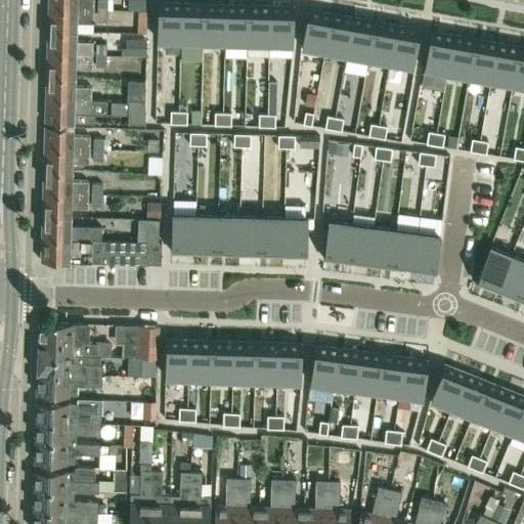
[(48,0),(49,8),(77,8),(93,9),(93,0),(48,0)]
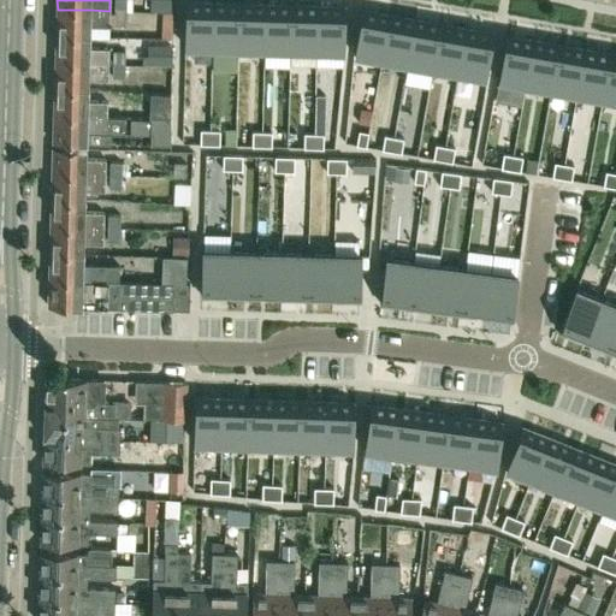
[(114,0),(114,11),(126,11),(125,0),(114,0)]
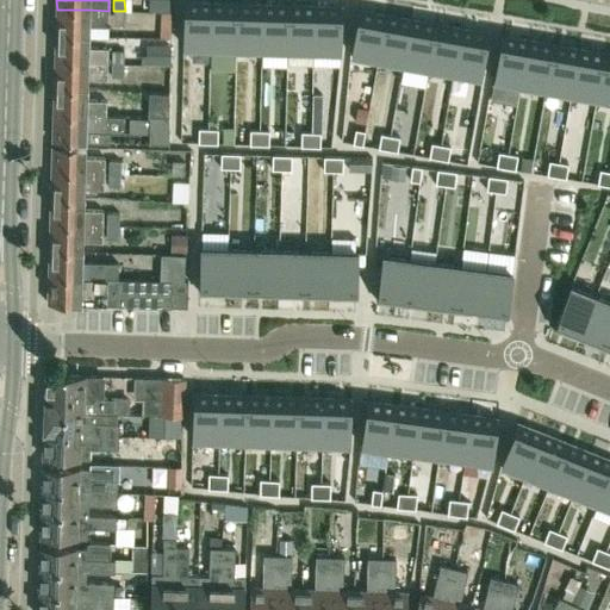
[(150,0),(151,10),(170,11),(170,0),(150,0)]
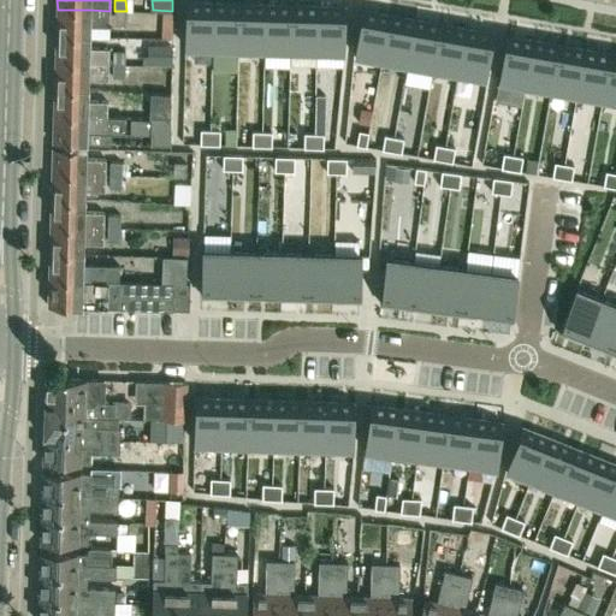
[(187,1),(185,47),(212,47),(213,1),(187,1)]
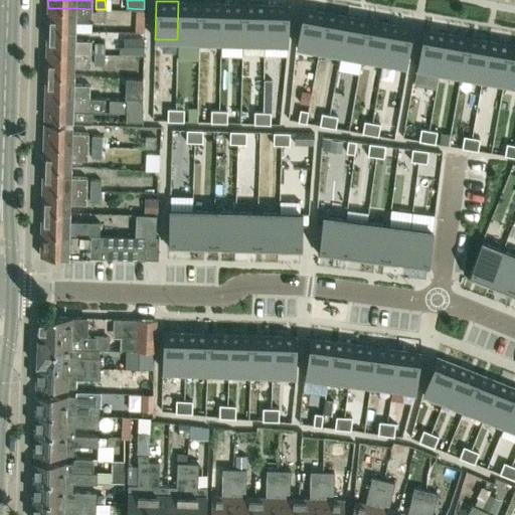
[(178,1),(177,39),(199,40),(200,2),(178,1)]
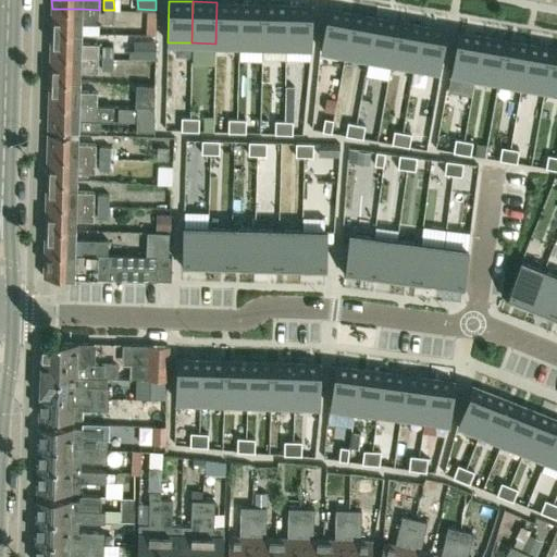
[(217,2),(215,44),(238,45),(240,3),(217,2)]
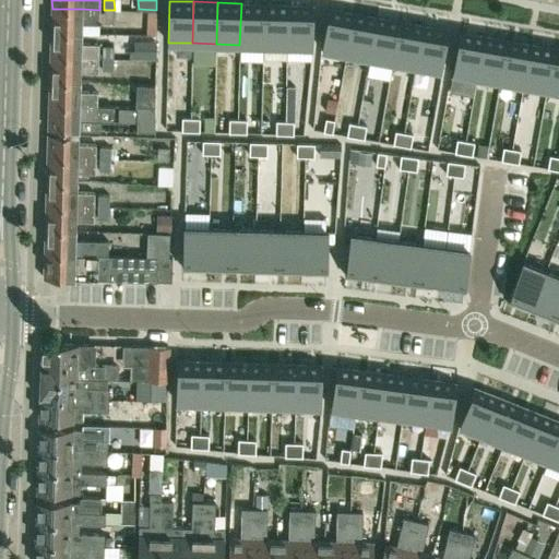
[(241,3),(239,45),(263,45),(264,3),(241,3)]
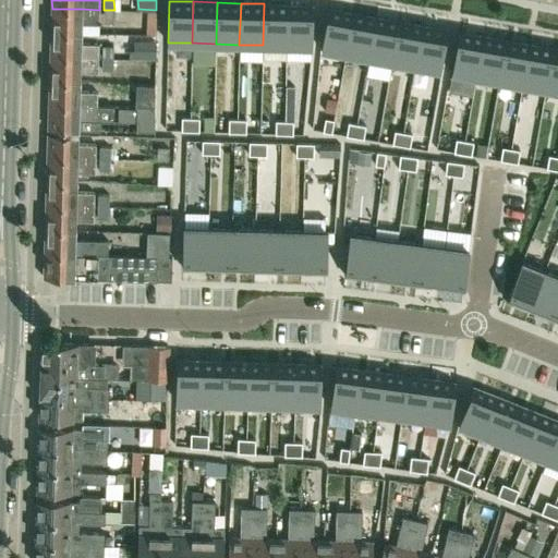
[(264,3),(263,45),(287,46),(288,4),(264,3)]
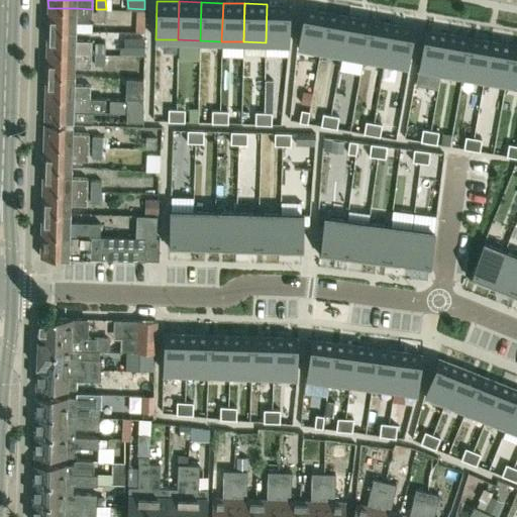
[(267,4),(266,42),(288,42),(289,4),(267,4)]
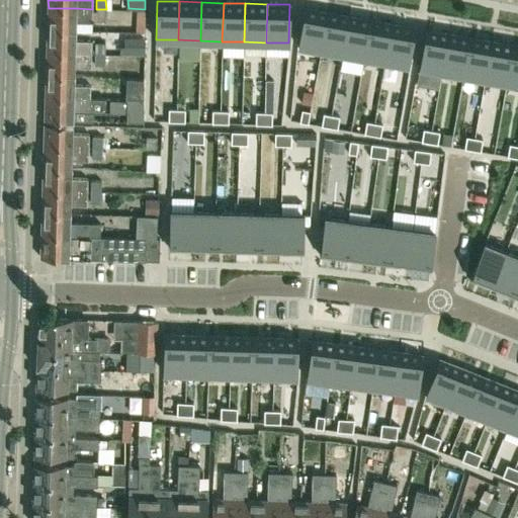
[(305,7),(298,46),(321,50),(327,11),(305,7)]
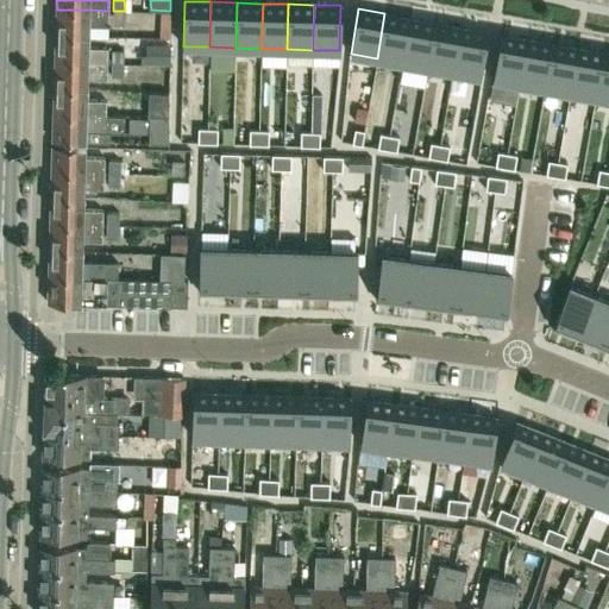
[(57,10),(56,36),(89,36),(89,26),(108,26),(108,11),(89,10),(57,10)]
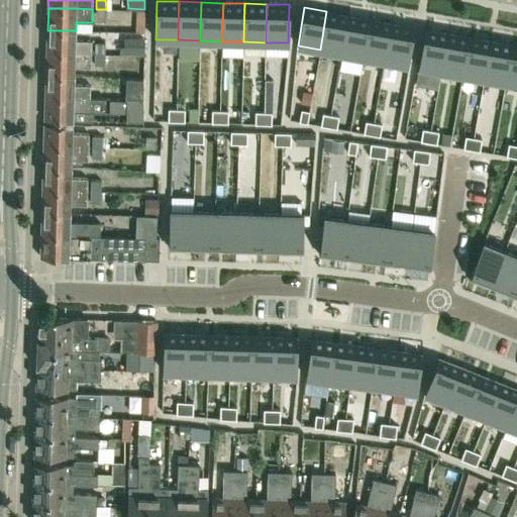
[(96,9),(96,21),(105,21),(105,15),(106,9),(96,9)]
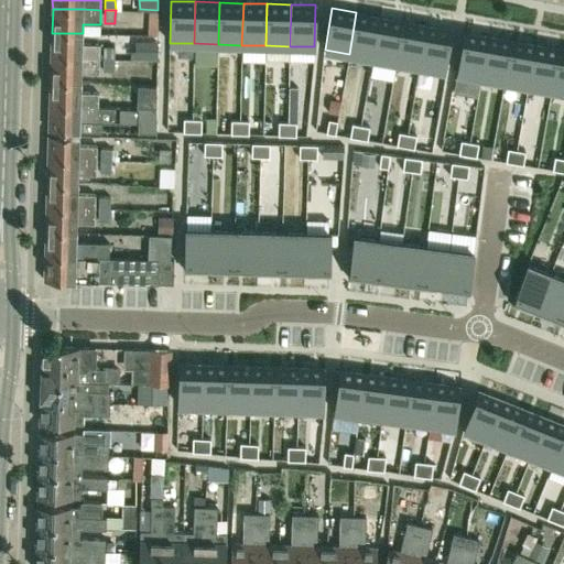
[(356,12),(349,54),(372,57),(380,17),(356,12)]
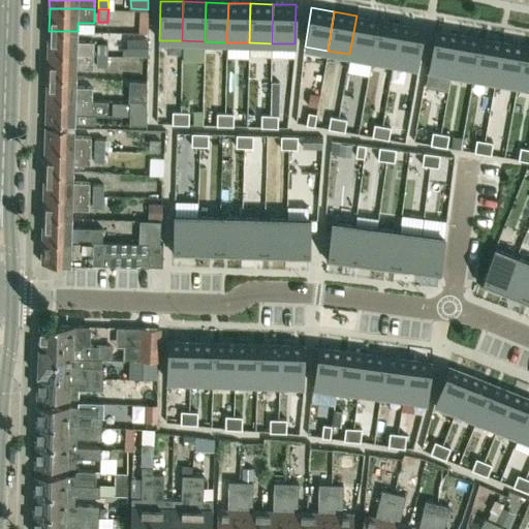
[(356,16),(349,54),(371,58),(378,20),(356,16)]
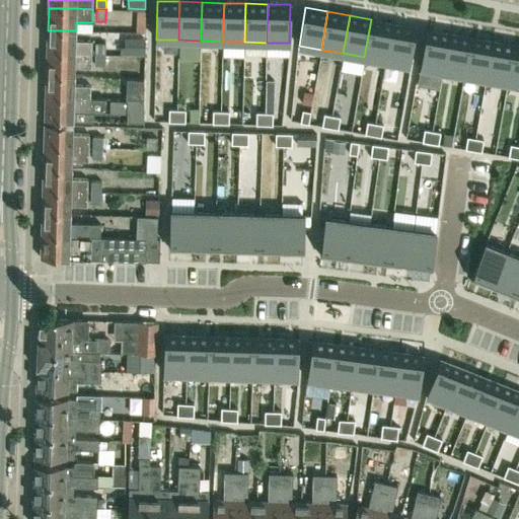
[(371,19),(364,57),(386,61),(392,23),(371,19)]
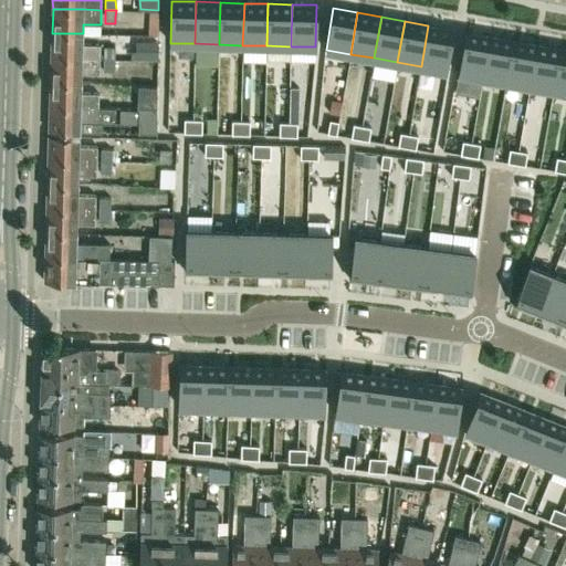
[(428,25),(421,66),(446,71),(452,30),(428,25)]
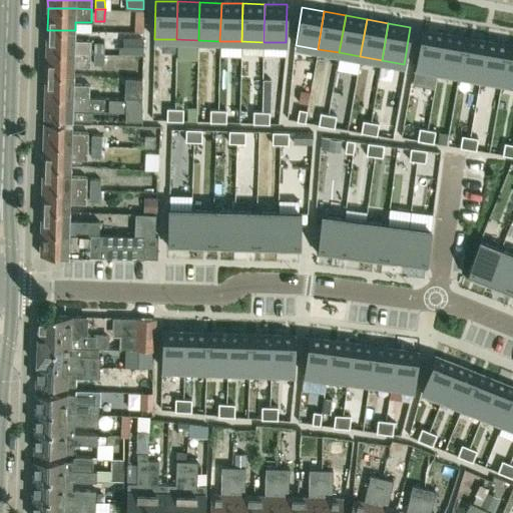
[(422,29),(415,66),(438,70),(444,33),(422,29)]
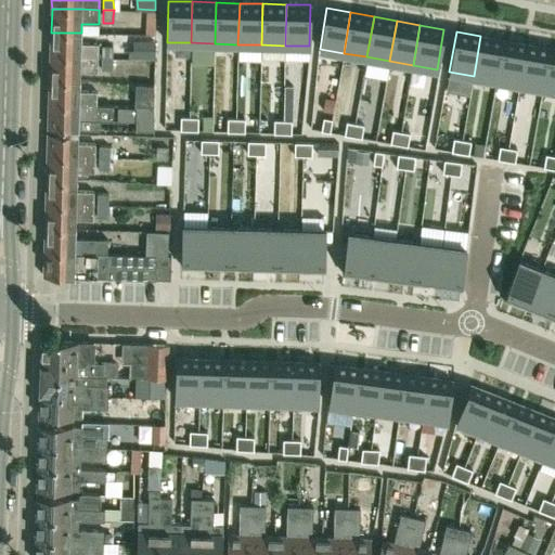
[(51,33),(50,55),(80,56),(98,57),(98,43),(80,43),(81,33),(51,33)]
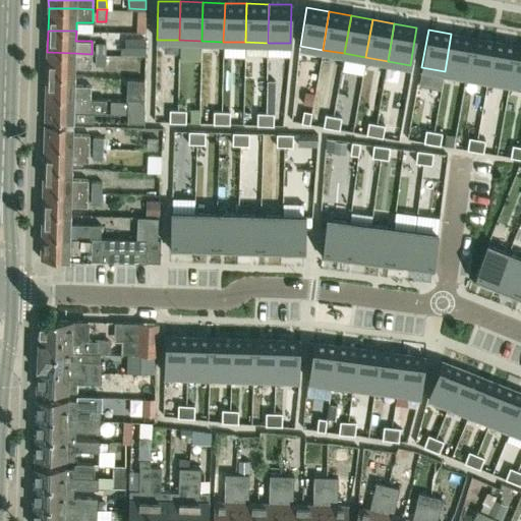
[(156,58),(155,34),(113,35),(114,59),(156,58)]
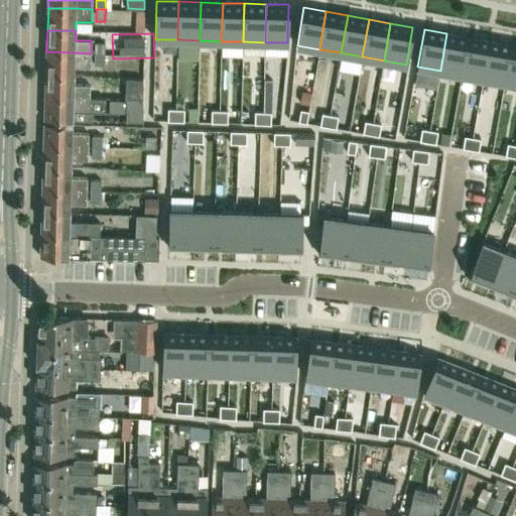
[(446,33),(440,71),(462,75),(468,36),(446,33)]
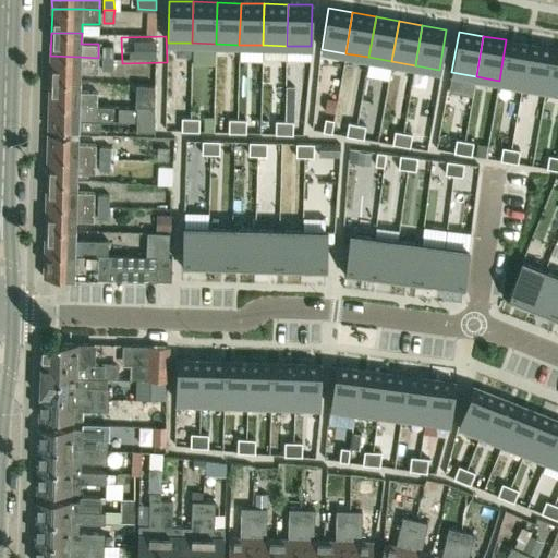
[(506,39),(499,81),(522,84),(530,44),(506,39)]
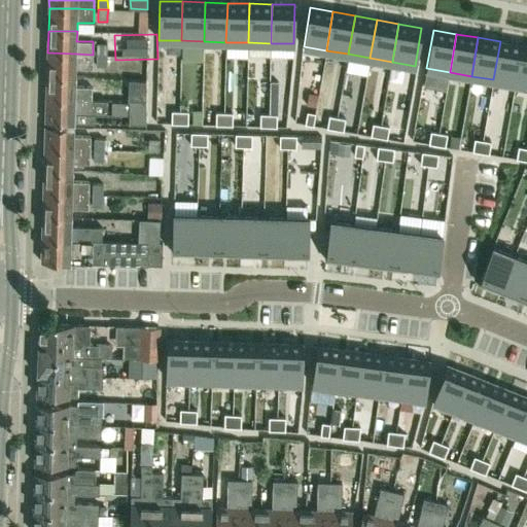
[(500,41),(493,79),(515,83),(522,45),(500,41)]
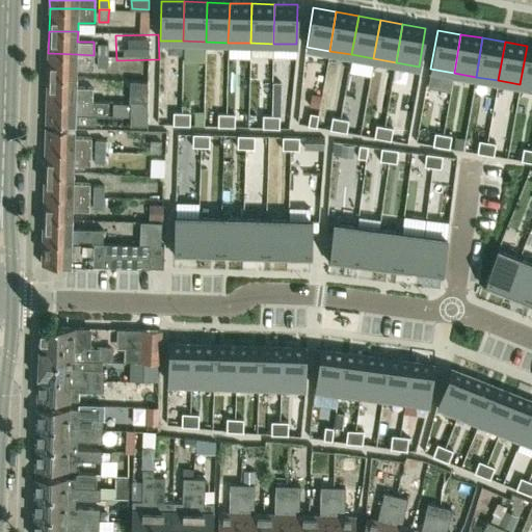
[(98,55),(108,55),(108,45),(98,45),(98,55)]
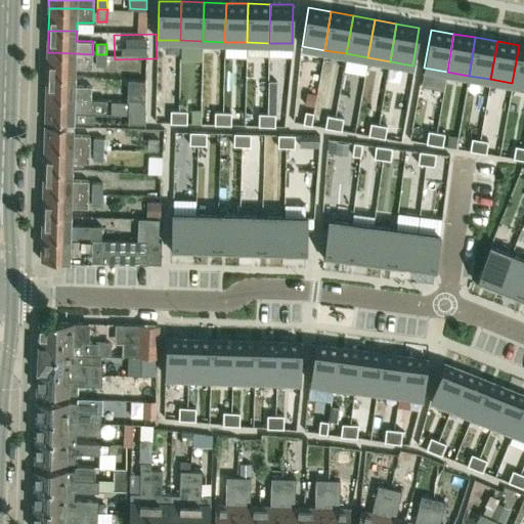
[(523,45),(519,45),(512,83),(523,85),(523,45)]
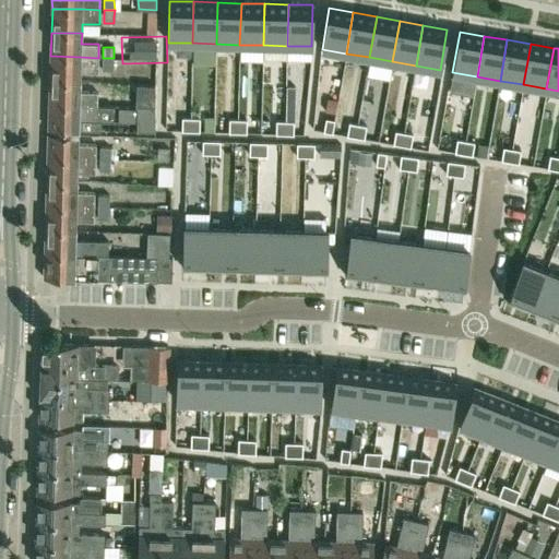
[(50,56),(50,80),(80,81),(81,73),(97,73),(98,58),(81,57),(50,56)]
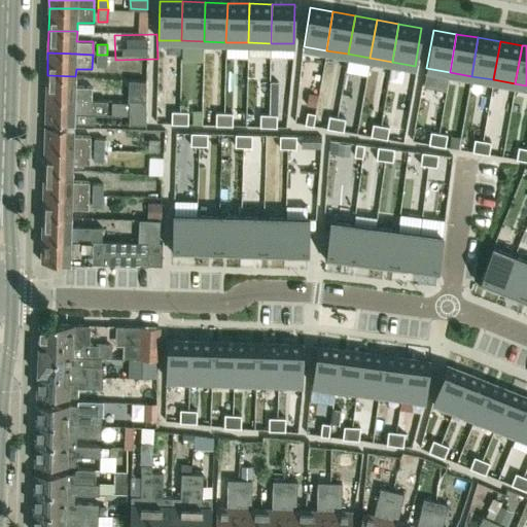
[(97,55),(96,67),(106,67),(107,55),(97,55)]
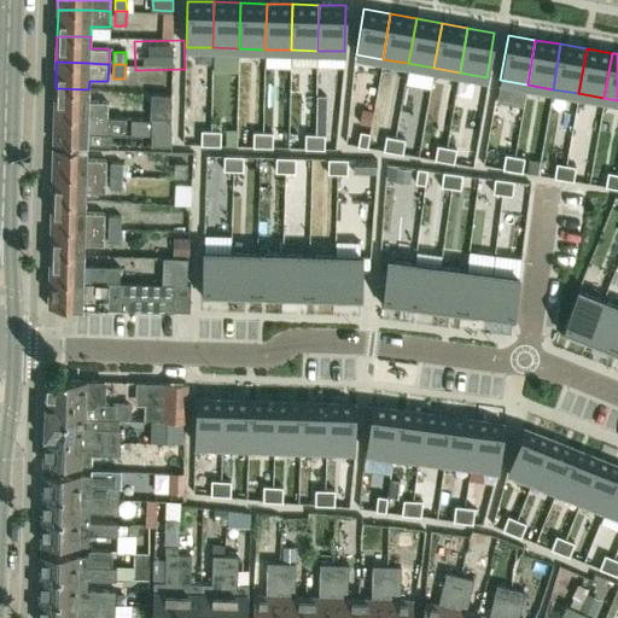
[(56,88),(54,115),(108,117),(108,103),(88,101),(88,89),(56,88)]
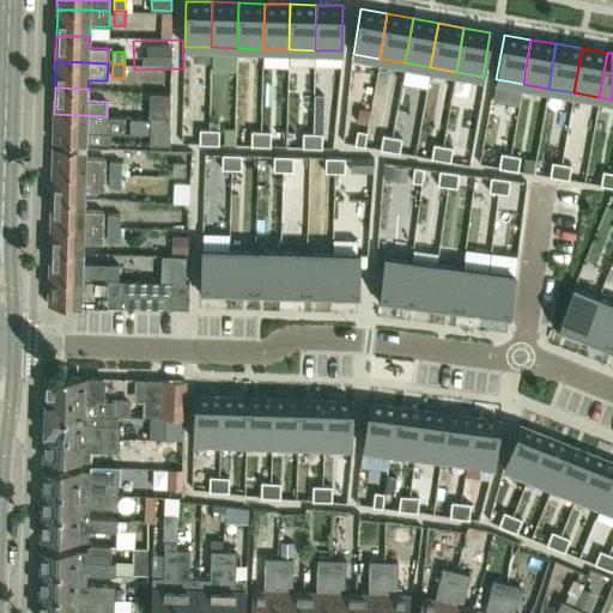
[(151,95),(150,117),(170,117),(170,95),(151,95)]
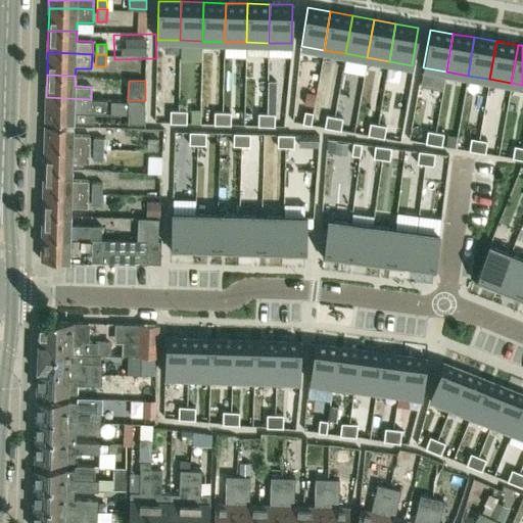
[(495,113),(511,115),(513,91),(497,90),(495,113)]
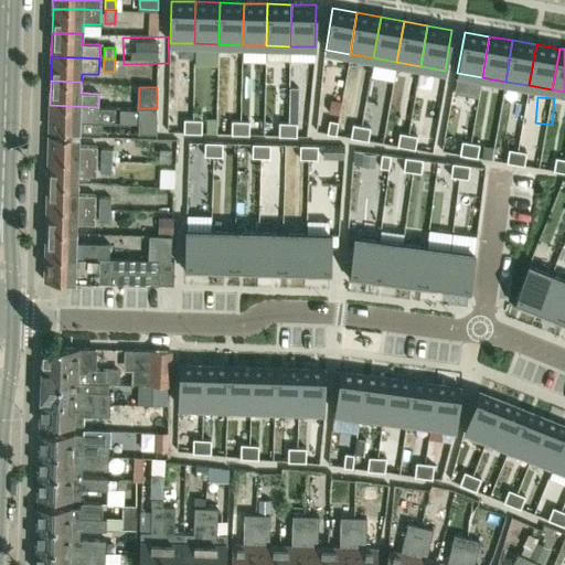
[(50,105),(49,129),(80,130),(97,131),(99,131),(99,121),(110,121),(115,121),(115,107),(112,107),(98,107),(50,105)]
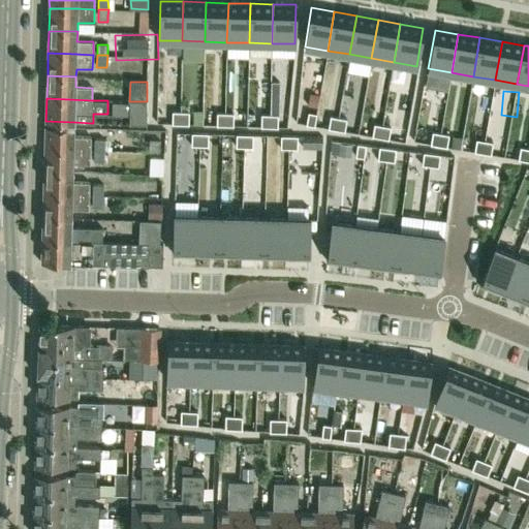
[(129,101),(129,102),(130,102),(130,125),(147,125),(147,101),(129,101)]
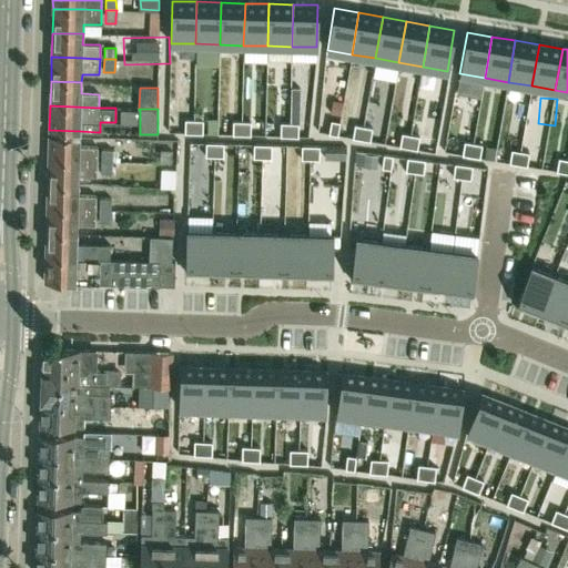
[(185,119),(184,132),(193,133),(194,120),(185,119)]
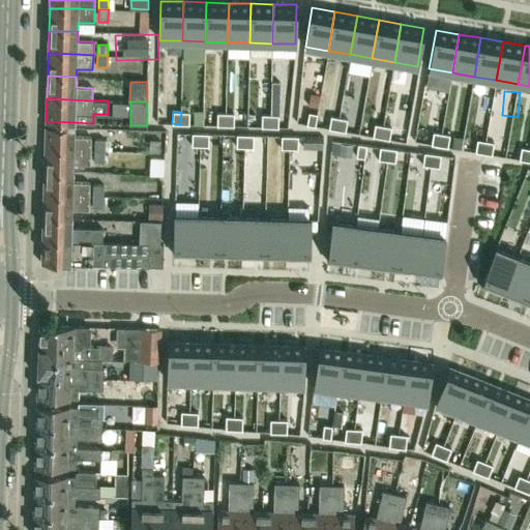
[(181,112),(180,124),(188,124),(189,112),(181,112)]
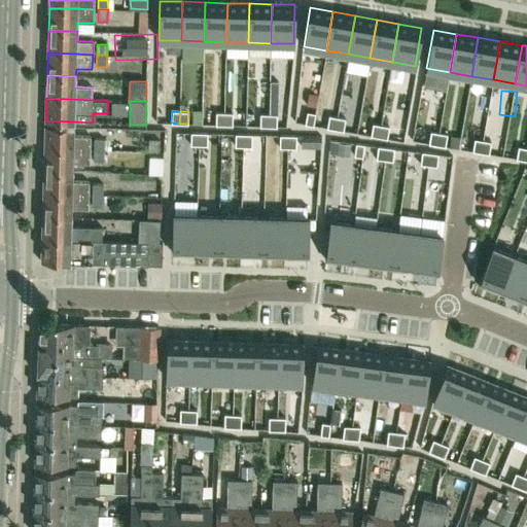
[(307,111),(305,124),(313,125),(315,112),(307,111)]
